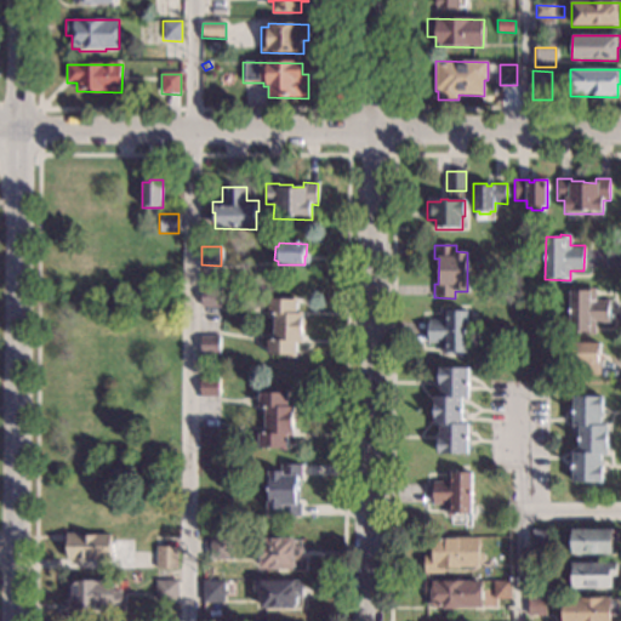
[(596,300),(609,300),(609,323),(596,323),(594,332),(569,332),(570,291),(585,291),(585,288),(596,288),(596,300)]
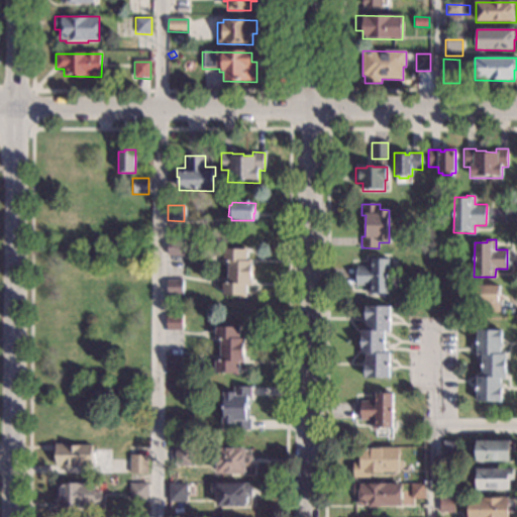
[(183,255),(168,255),(168,240),(183,241),(183,255)]
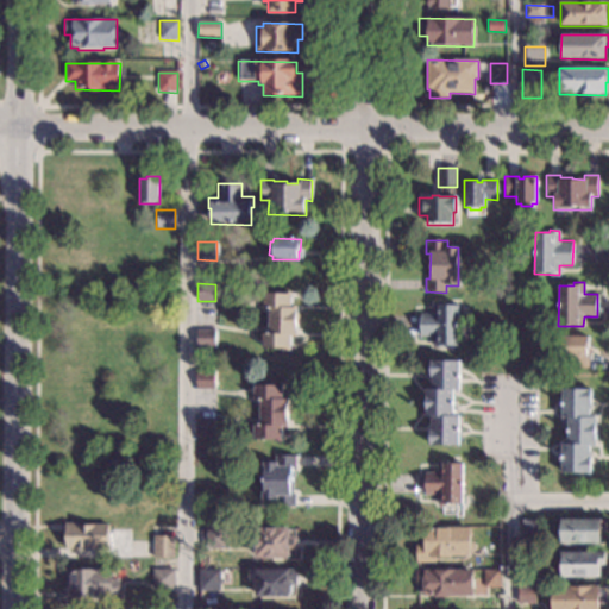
[(293,297),(292,297),(292,306),(297,306),(297,336),(290,336),(290,343),(293,343),(293,349),(262,349),(263,334),(269,334),(269,308),(263,308),(263,294),(283,294),(283,292),(293,292),(293,297)]
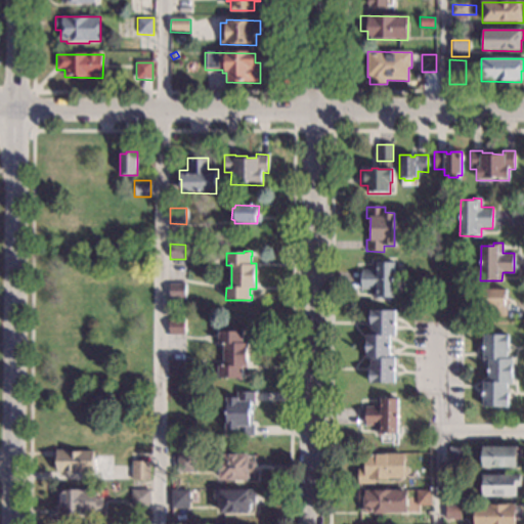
[(382,263),(394,263),(394,299),(372,298),(372,290),(361,290),(361,270),(373,270),(373,260),(382,260),(382,263)]
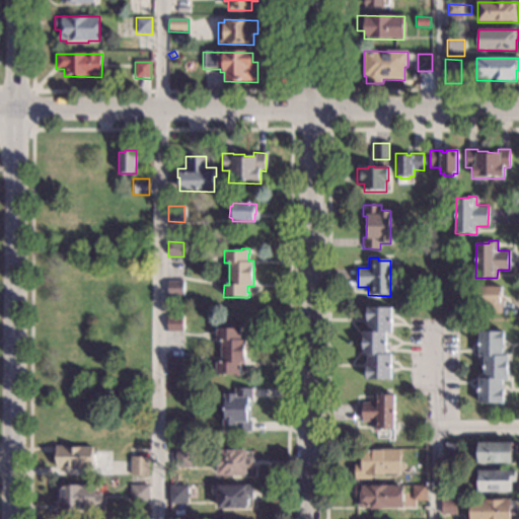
[(183,281),(183,297),(167,297),(167,281),(183,281)]
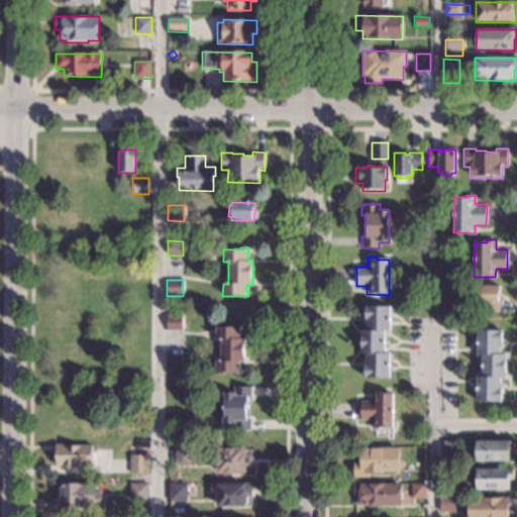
[(500,312),(483,312),(483,302),(477,302),(477,300),(475,300),(475,289),(477,289),(477,286),(500,287),(500,312)]
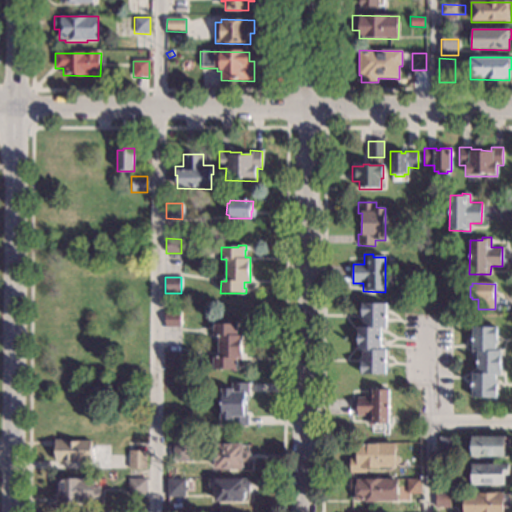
[(386,328),(380,328),(380,350),(385,350),(385,375),(360,375),(360,360),(362,360),(362,350),(357,350),(357,326),(362,326),(362,317),(361,317),(361,303),(386,304),(386,328)]
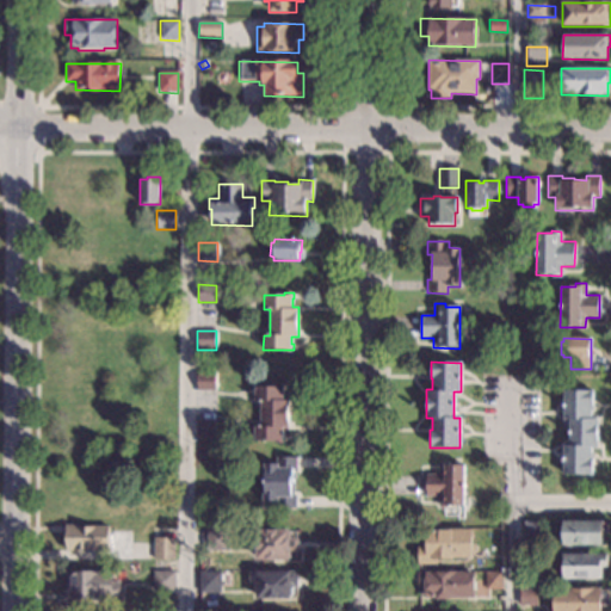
[(215,392),(197,392),(197,372),(216,372),(215,392)]
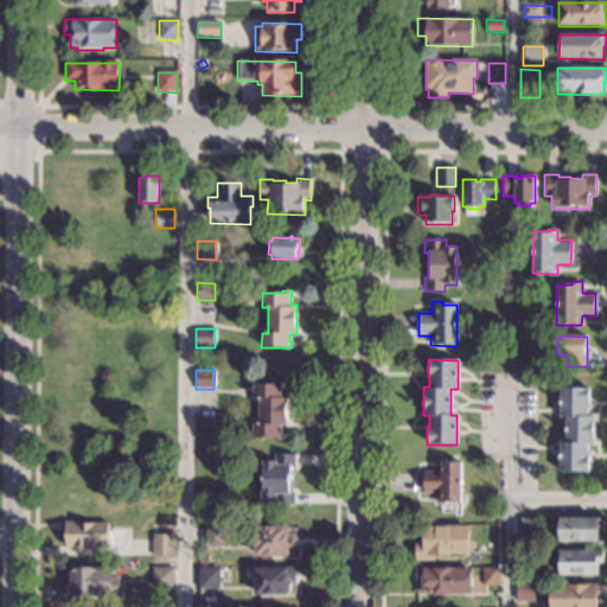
[(281,388),(280,388),(280,396),(287,396),(286,428),(280,428),(280,435),(281,435),(281,442),(275,442),(275,440),(253,440),(253,425),(259,425),(260,398),(254,398),(254,383),(273,384),(273,382),(281,382),(281,388)]
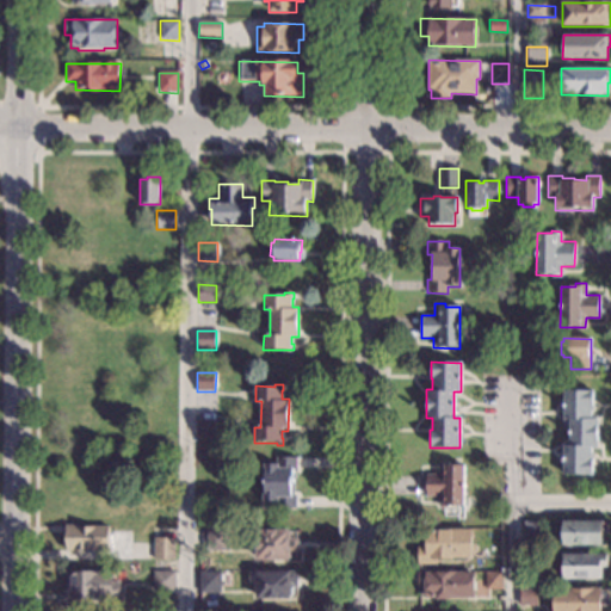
[(593,407),(592,407),(591,419),(598,419),(597,448),(591,448),(591,458),(593,458),(593,476),(562,475),(563,446),(569,446),(569,420),(563,420),(563,390),(594,392),(593,407)]
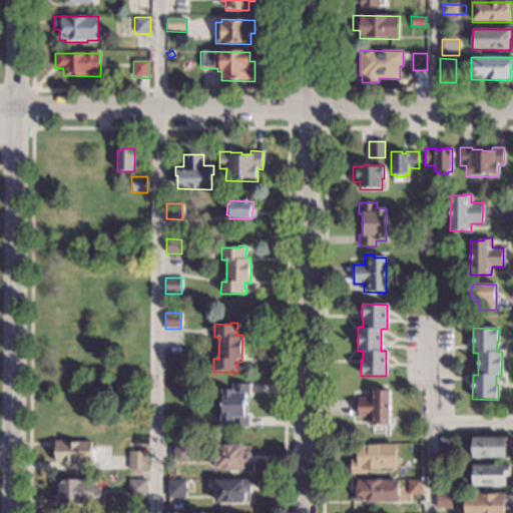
[(248,396),(247,396),(246,416),(249,416),(249,427),(233,427),(233,423),(222,423),(222,390),(231,390),(231,384),(248,384),(248,396)]
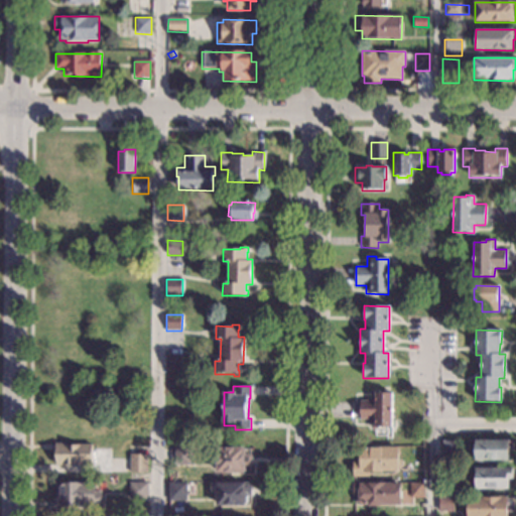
[(379,393),(392,393),(392,428),(371,428),(371,419),(360,419),(360,400),(371,400),(371,390),(379,390),(379,393)]
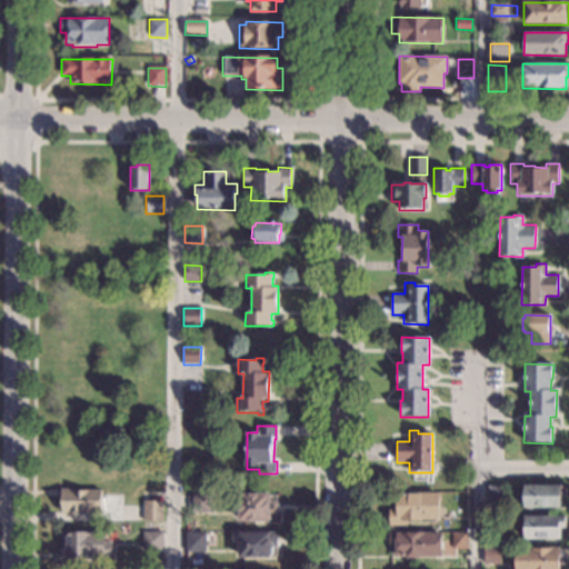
[(567,497),(562,497),(561,508),(523,508),(523,485),(567,486),(567,497)]
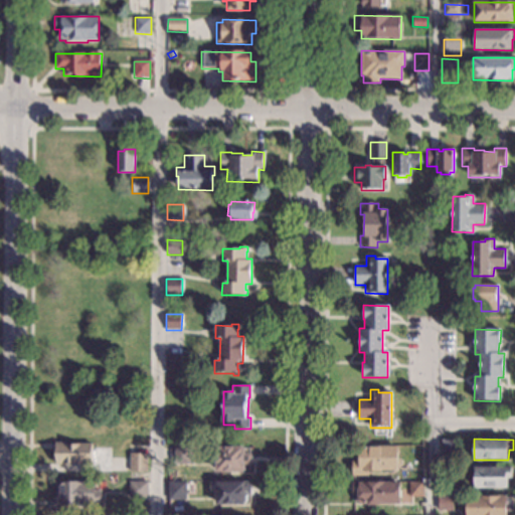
[(65,444),(93,444),(93,465),(54,465),(55,440),(65,441),(65,444)]
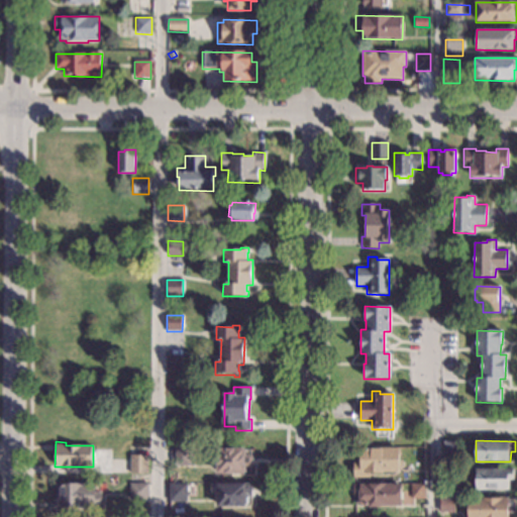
[(246,454),(252,454),(252,469),(246,469),(246,476),(216,475),(216,458),(210,458),(210,447),(246,448),(246,454)]
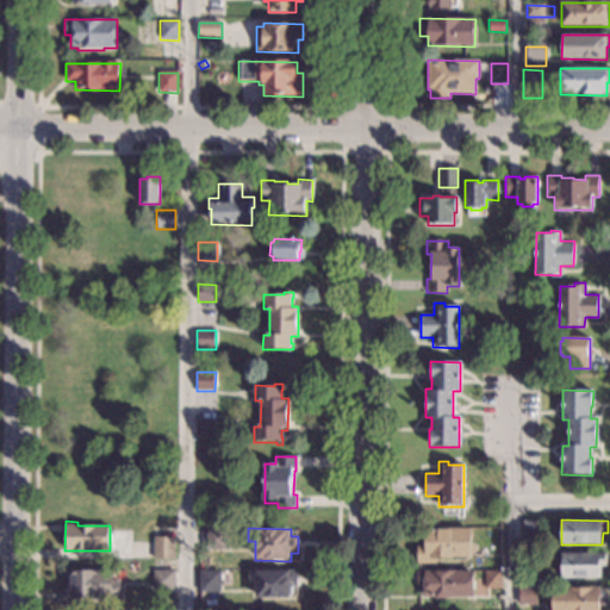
[(471,558),(452,556),(452,560),(437,559),(437,565),(417,564),(417,546),(424,546),(424,528),(472,528),(471,558)]
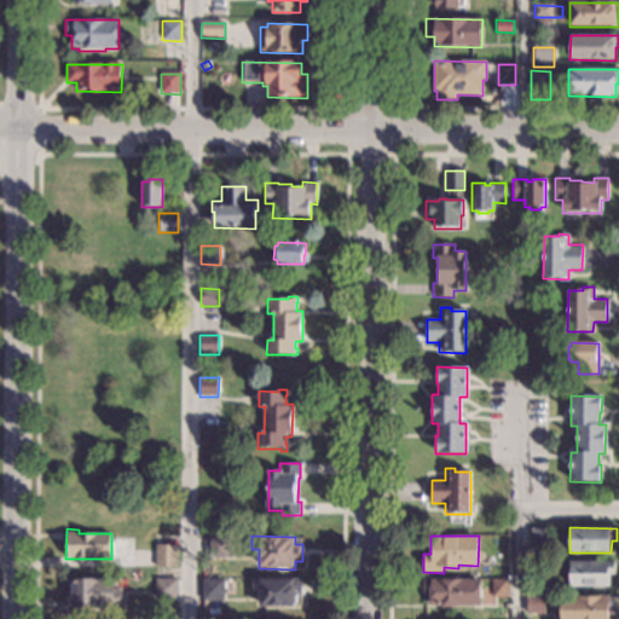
[(231,559),(210,557),(210,537),(231,537),(231,559)]
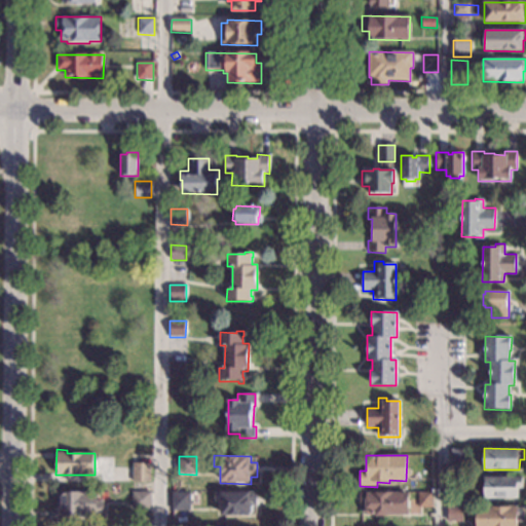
[(150,482),(132,482),(132,463),(150,463),(150,482)]
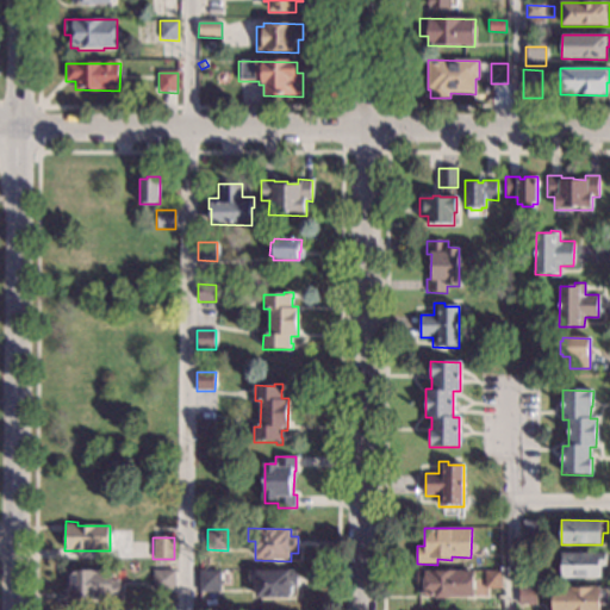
[(607,567),(603,567),(603,579),(561,579),(561,554),(607,555),(607,567)]
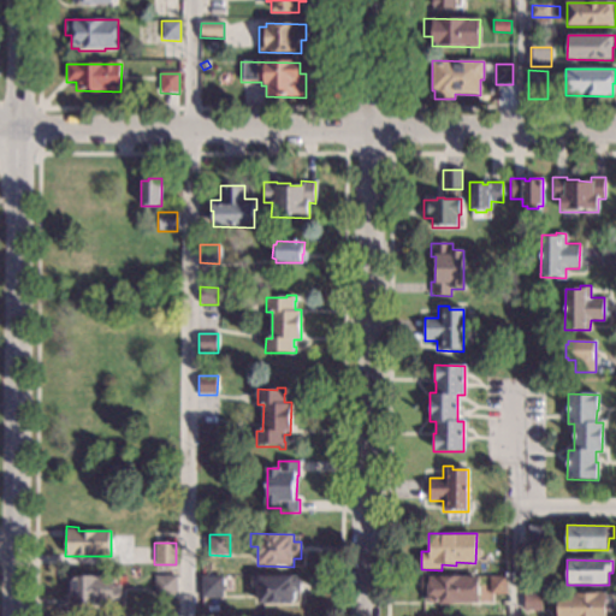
[(223,598),(202,598),(203,575),(223,575),(223,598)]
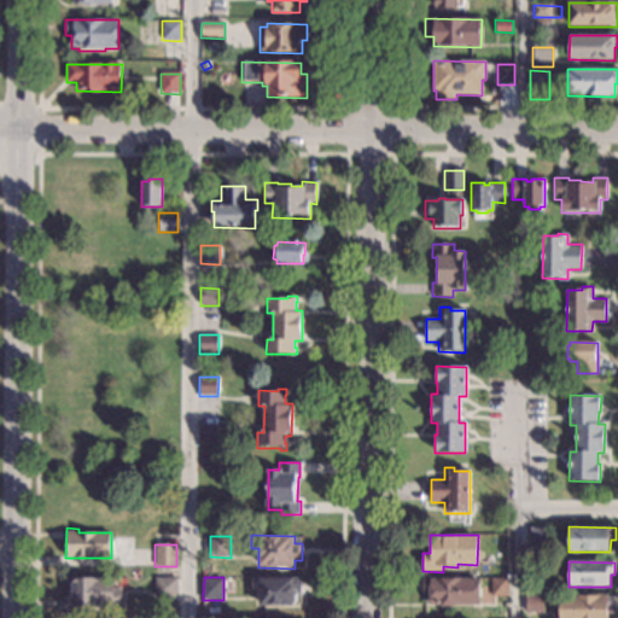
[(301,595),(296,595),(296,601),(293,601),(293,607),(258,607),(258,588),(251,588),(252,578),(292,578),(292,577),(301,577),(301,595)]
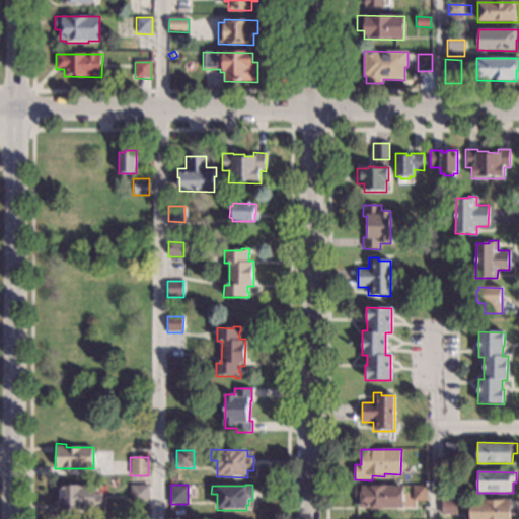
[(95,494),(102,494),(102,510),(83,510),(83,511),(72,511),(72,513),(53,513),(53,502),(57,502),(57,486),(95,486),(95,494)]
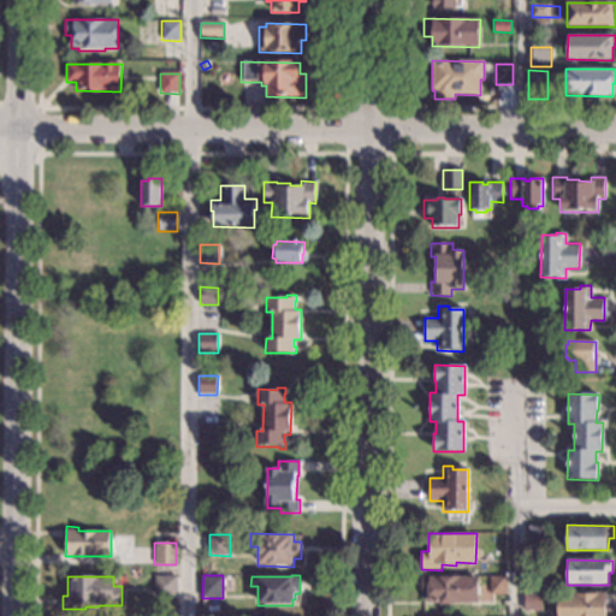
[(177,598),(155,598),(155,576),(177,576),(177,598)]
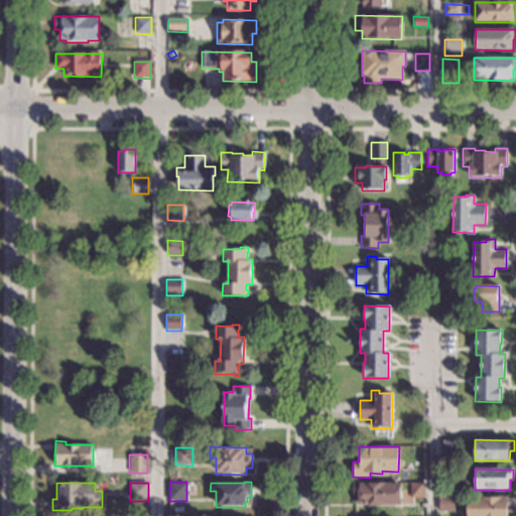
[(400,506),(359,506),(360,494),(353,494),(353,483),(400,483),(400,506)]
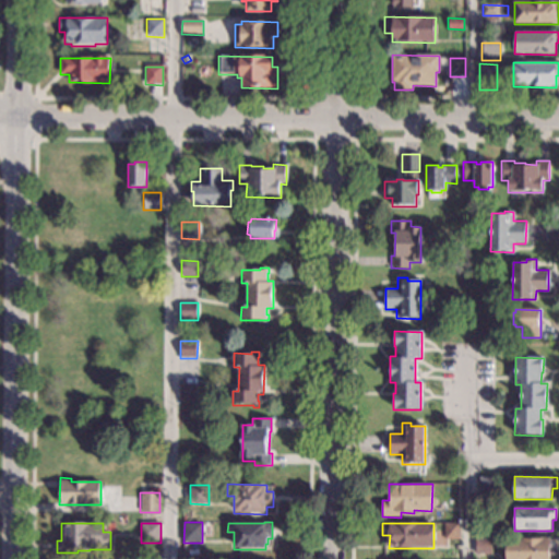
[(460,523),(460,539),(444,539),(444,523),(460,523)]
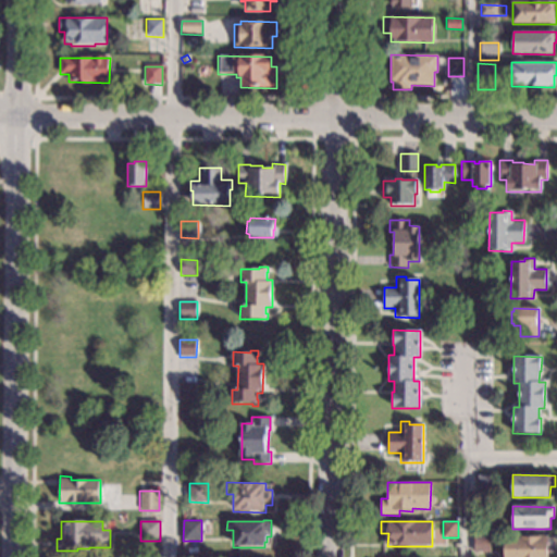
[(490,552),(474,552),(474,536),(490,536),(490,552)]
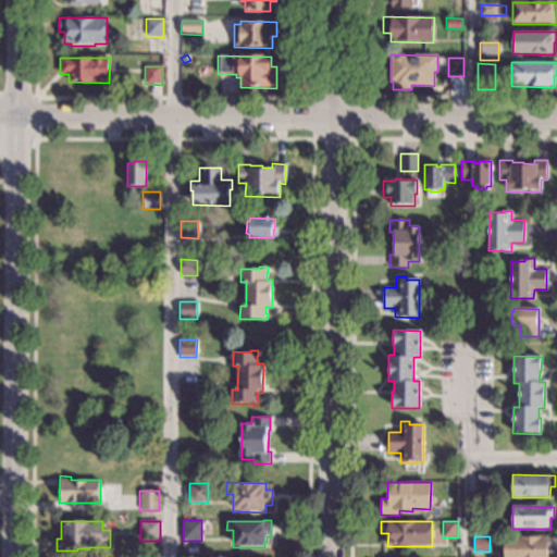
[(556,536),(556,552),(548,552),(548,556),(502,556),(502,549),(505,549),(505,536),(556,536)]
